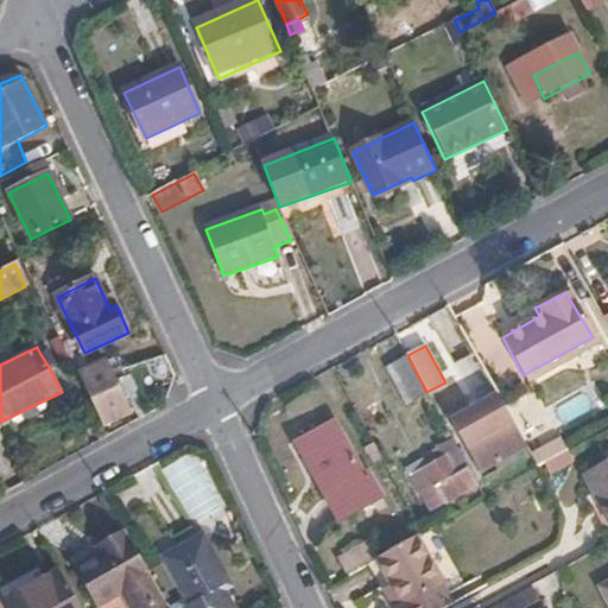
[(40,354),(49,367),(57,363),(49,350),(40,354)]
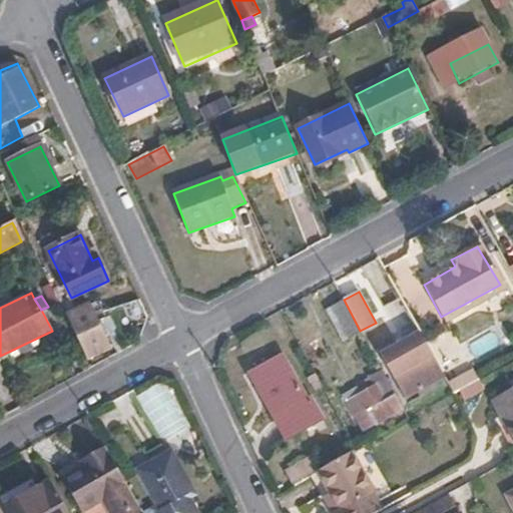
[(400,343),(418,332),(398,298),(380,309),(400,343)]
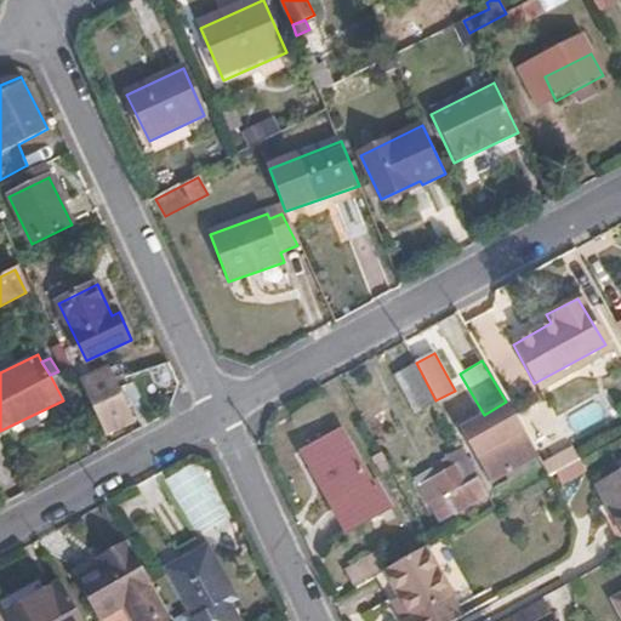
[(436,400),(416,363),(400,371),(421,408),(436,400)]
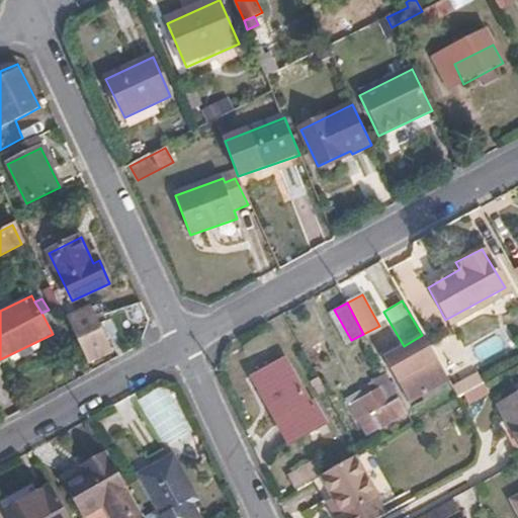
[(109,350),(87,308),(68,317),(89,359),(109,350)]
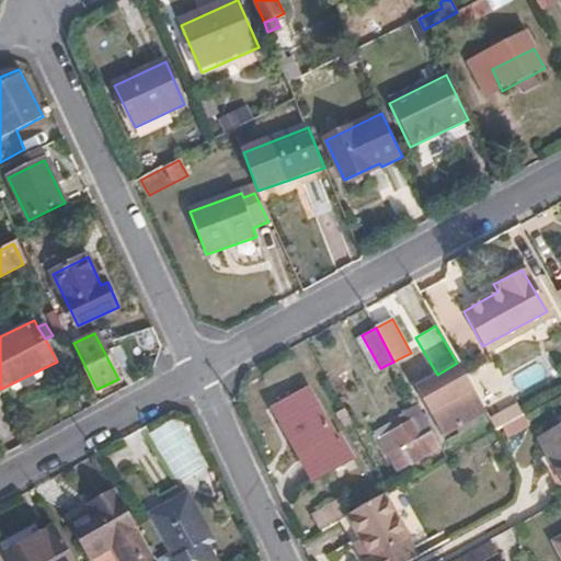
[(504,347),(511,367),(544,357),(537,336),(504,347)]
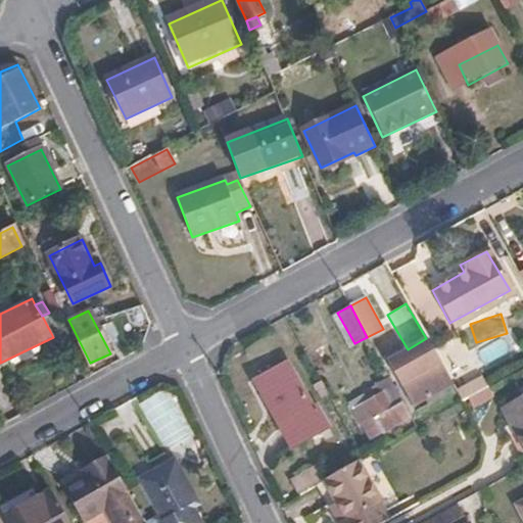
[(488,364),(511,350),(504,338),(481,351),(488,364)]
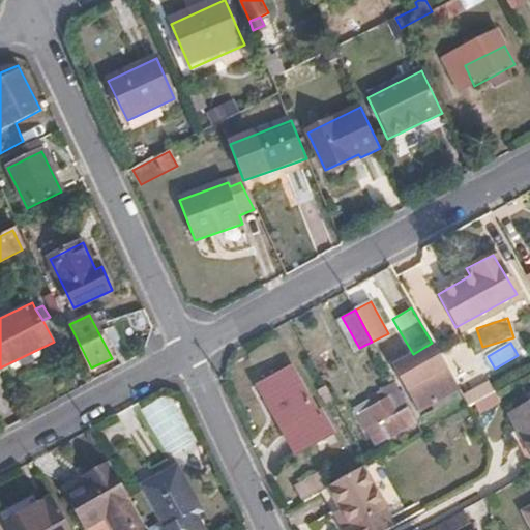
[(453,382),(434,346),(392,367),(417,414),(453,394),(451,391),(457,388),(454,382),(453,382)]
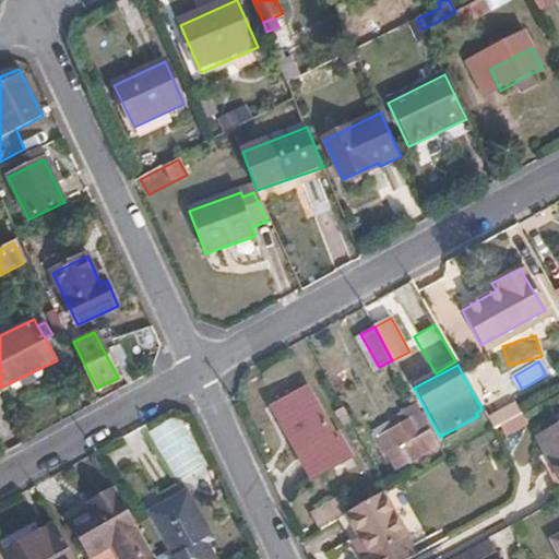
[(482,409),(494,431),(520,417),(504,389),(478,403),(479,403),(482,409)]
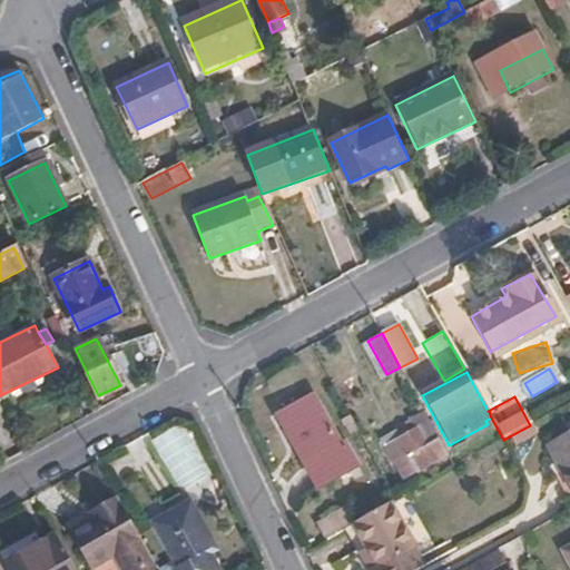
[(338,444),(313,397),(276,416),(315,489),(356,465),(344,443),(338,444)]
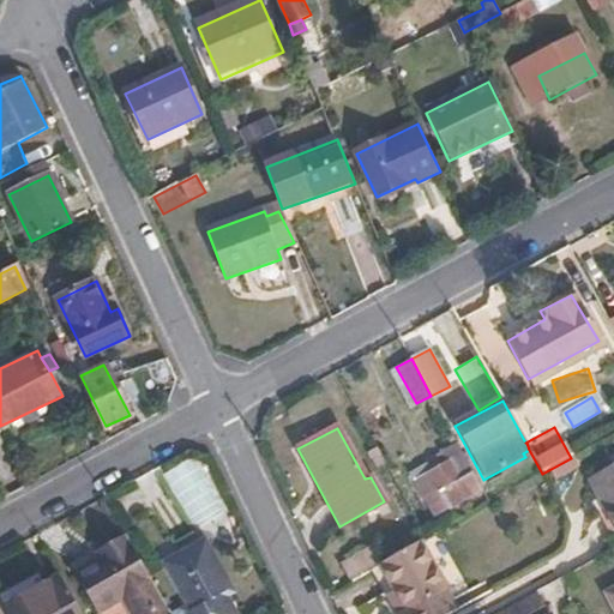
[(198,457),(167,471),(193,529),(226,513),(198,457)]
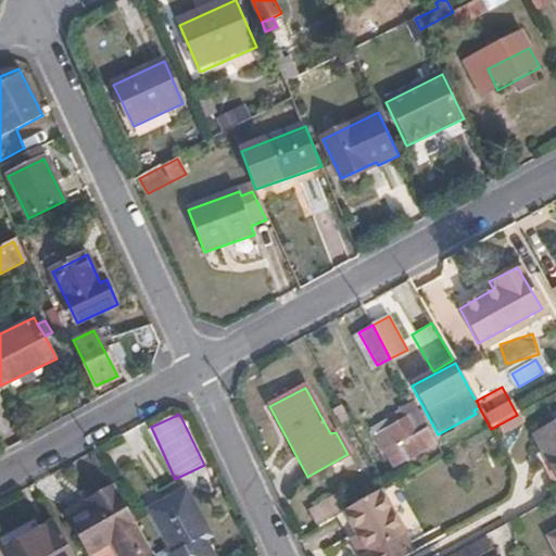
[(436,444),(427,428),(414,434),(406,418),(377,433),(393,462),(405,455),(407,459),(436,444)]
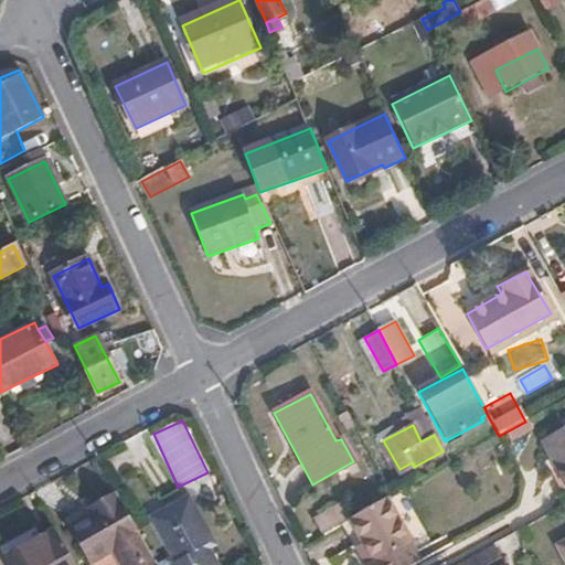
[(564,429),(542,443),(564,483),(564,429)]
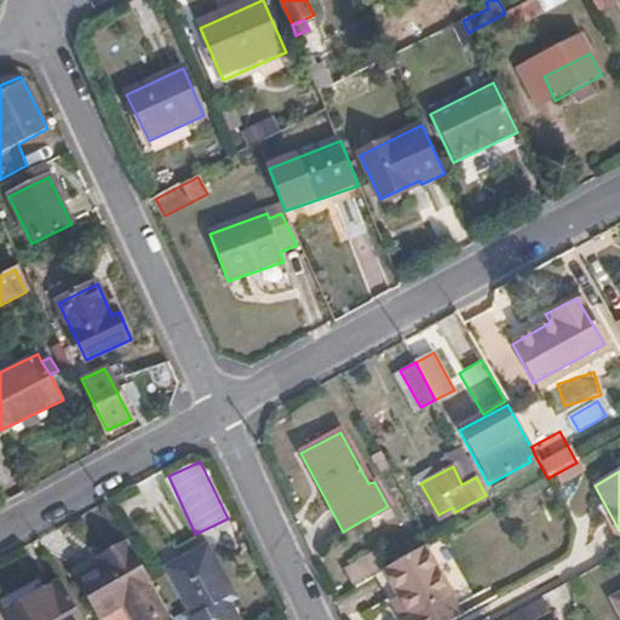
[(98,619),(154,590),(128,545),(98,561),(102,567),(76,581),(97,619),(98,619)]
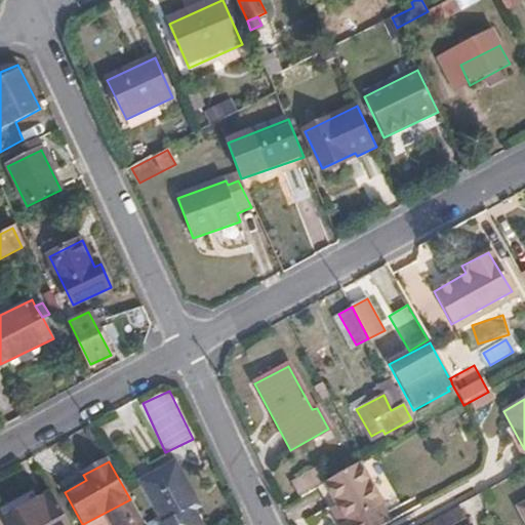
[(359,463),(326,482),(338,506),(333,509),(341,524),(387,524),(392,523),(359,463)]
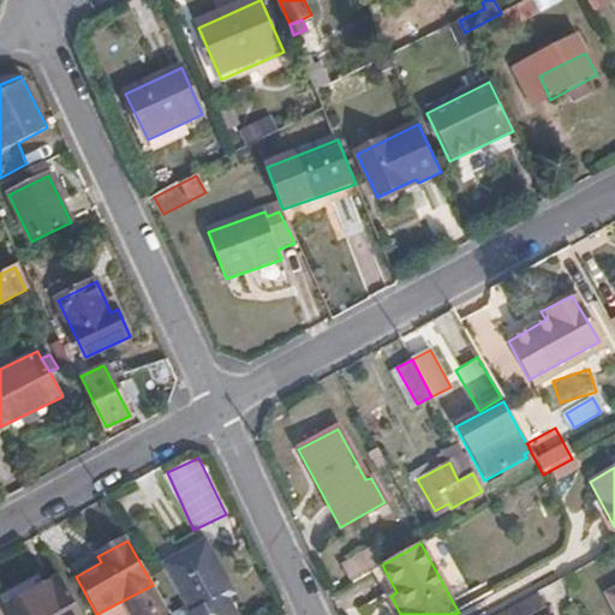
[(193,613),(189,614),(228,614),(220,599),(230,593),(201,545),(169,565),(193,607),(193,613)]
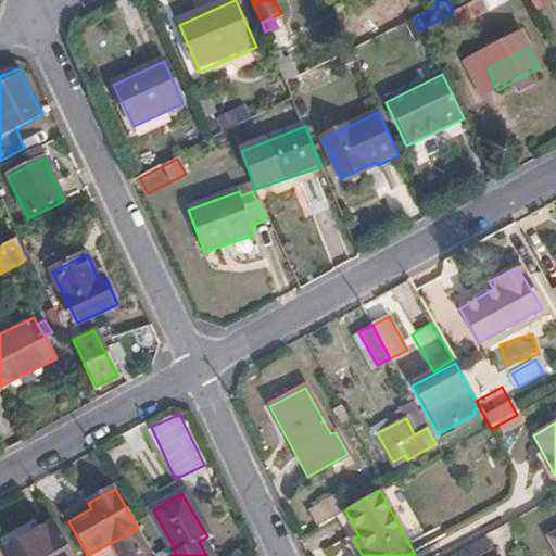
[(307,512),(315,527),(343,512),(335,497),(307,512)]
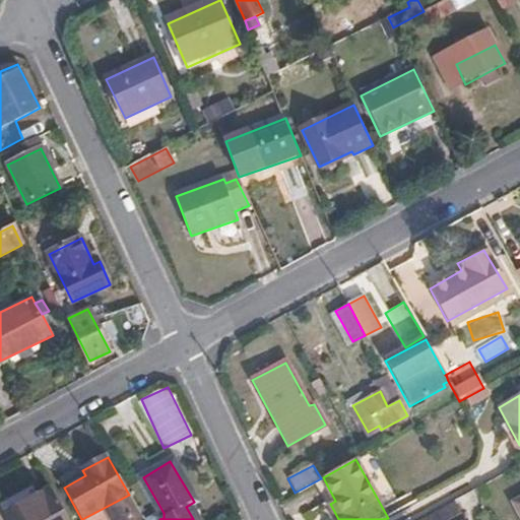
[(67,519),(50,489),(37,497),(30,485),(0,503),(0,513),(4,519),(67,519)]
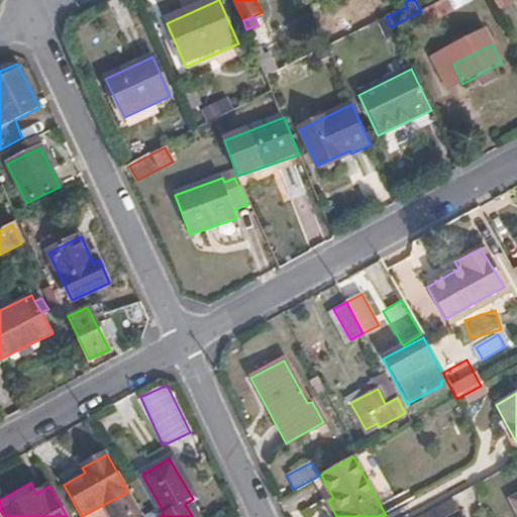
[(461,516),(451,498),(417,516),(461,516)]
